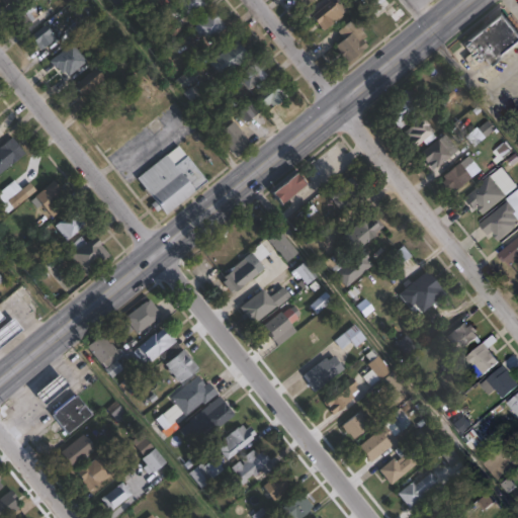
[(205,0),(208,3),(190,17),(185,11),(182,14),(174,4),(179,0),(205,0)]
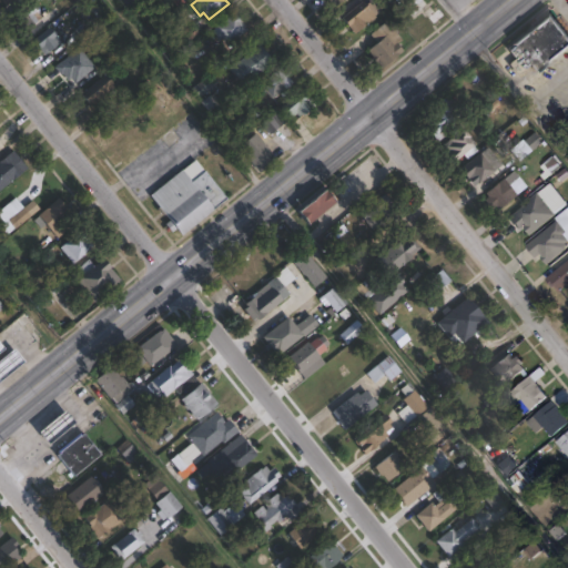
[(373,0),(383,12),(357,33),(344,17),(364,0),(373,0)]
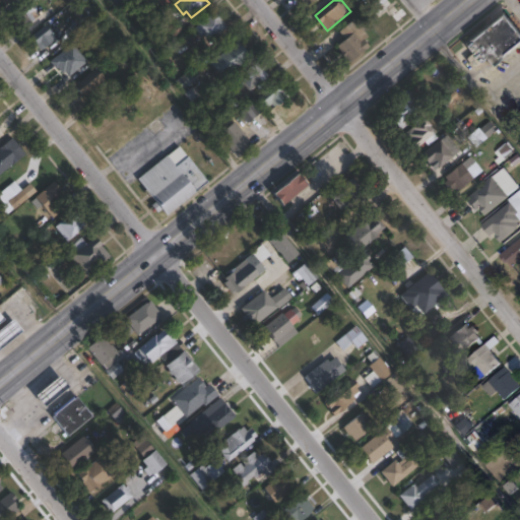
[(377,0),(391,0),(395,4),(400,0),(410,12),(399,22),(389,10),(380,18),(370,6),(377,0)]
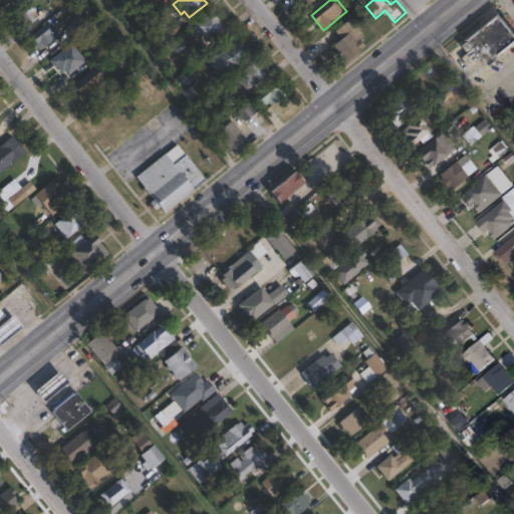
[(38,15),(27,25),(18,15),(29,5),(38,15)]
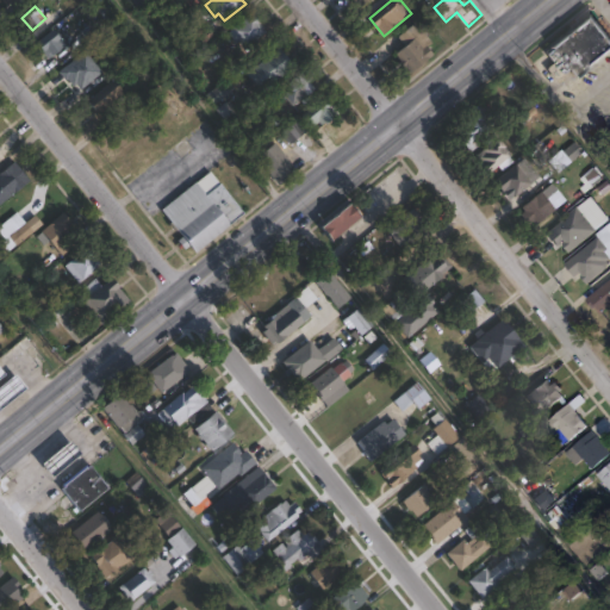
[(267,31),(242,51),(228,32),(253,13),(267,31)]
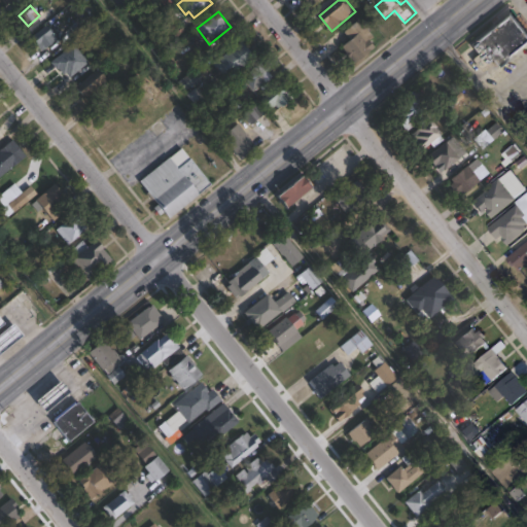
[(526,44),(523,47),(494,71),(486,61),(473,71),(465,62),(471,57),(465,49),(463,46),(469,42),(469,41),(506,11),(508,13),(523,32),(526,36),(526,44)]
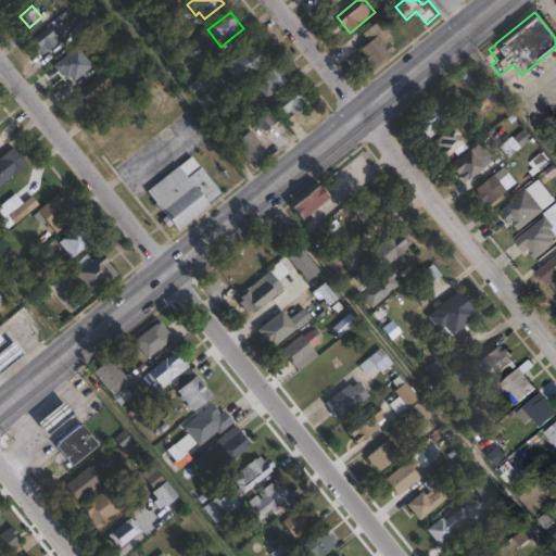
[(379,20),(394,38),(391,41),(396,49),(375,65),(361,48),(369,41),(361,30),(363,29),(365,32),(379,20)]
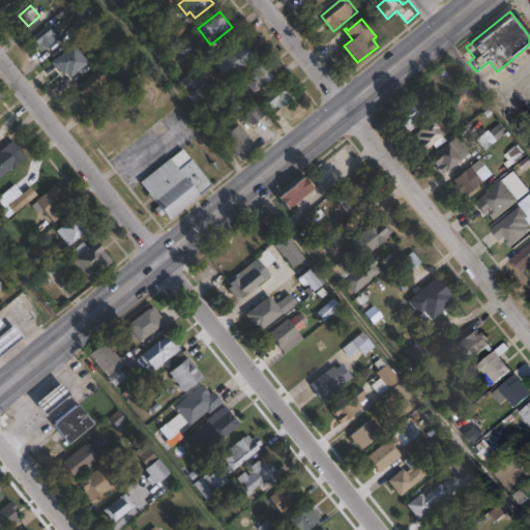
[(57,38),(42,50),(32,36),(48,24),(54,32),(53,33),(57,38)]
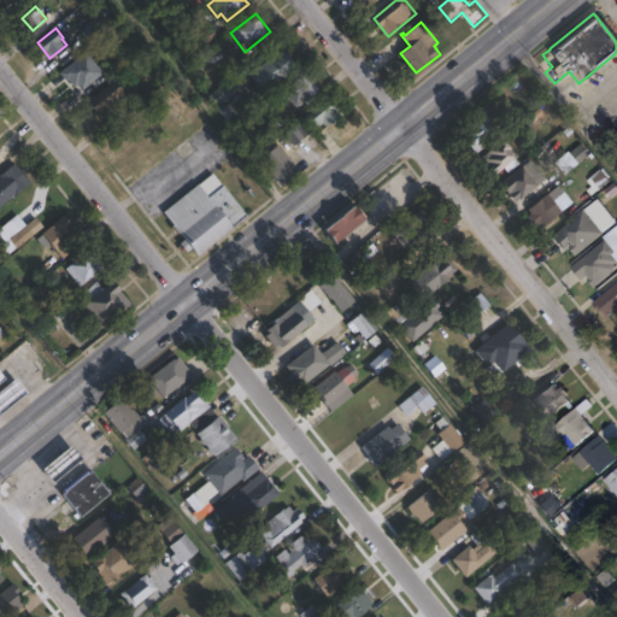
[(283,47),(292,59),(295,57),(301,64),(258,98),(246,83),(253,78),(250,74),(283,47)]
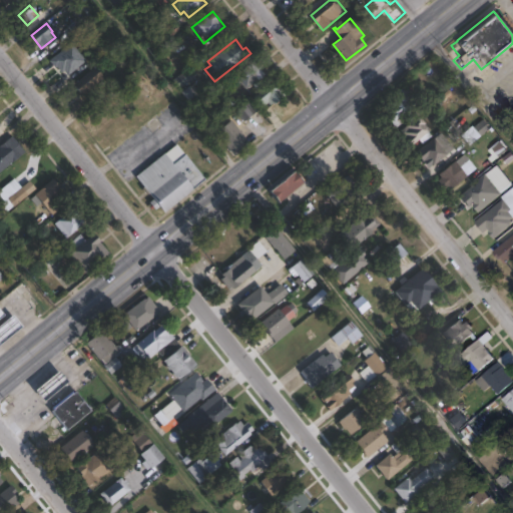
[(86,60),(68,75),(64,69),(60,72),(49,60),(71,42),(86,60)]
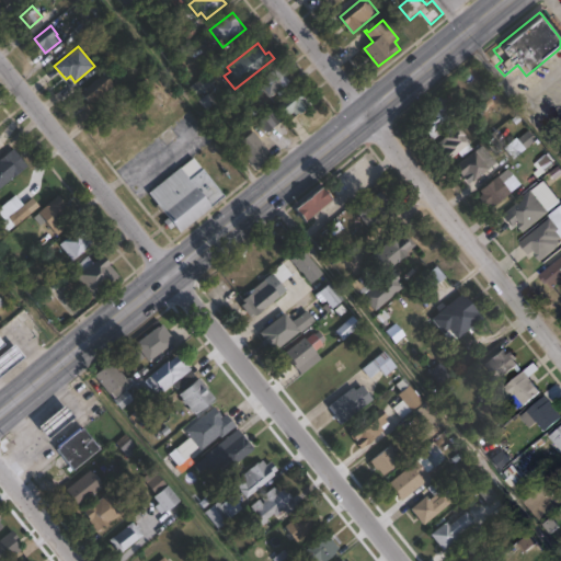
[(278,65),(282,70),(285,67),(289,72),(286,76),(290,81),(270,98),(258,82),(278,65)]
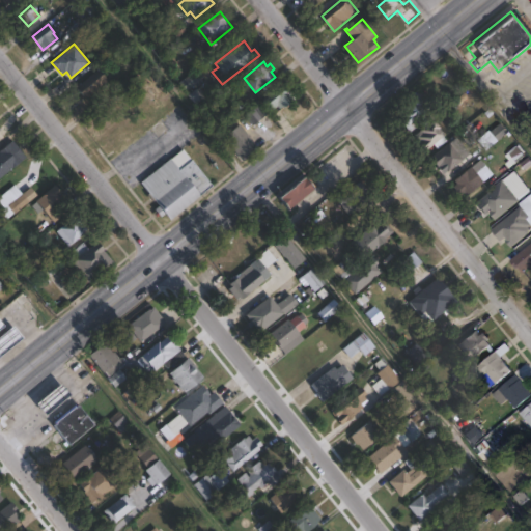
[(101,88),(104,92),(106,90),(111,98),(100,107),(94,101),(90,104),(77,87),(101,68),(108,78),(106,79),(108,82),(101,88)]
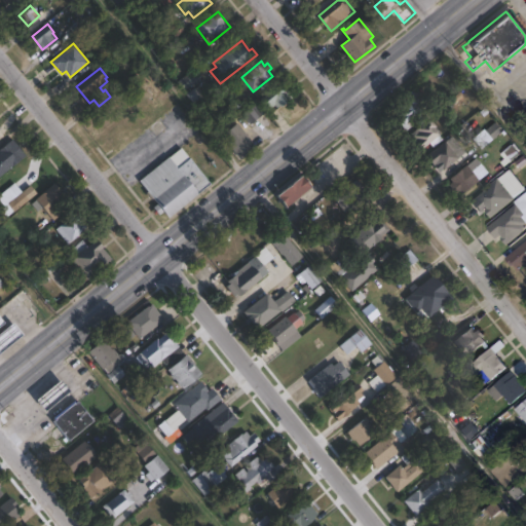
[(199,79),(184,90),(178,83),(193,71),(199,79)]
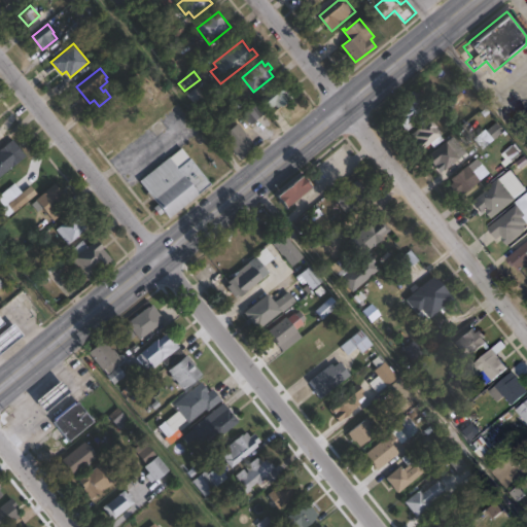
[(293,97),(283,106),(279,102),(271,109),(261,99),(281,81),(288,90),(287,91),(293,97)]
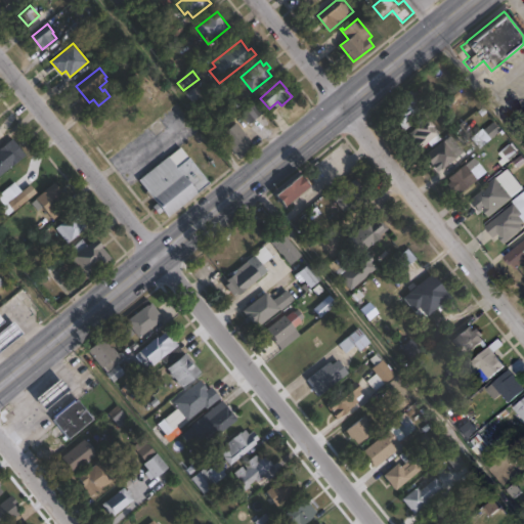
[(413,124),(404,131),(387,110),(412,88),(426,104),(420,110),(421,111),(410,119),(413,124)]
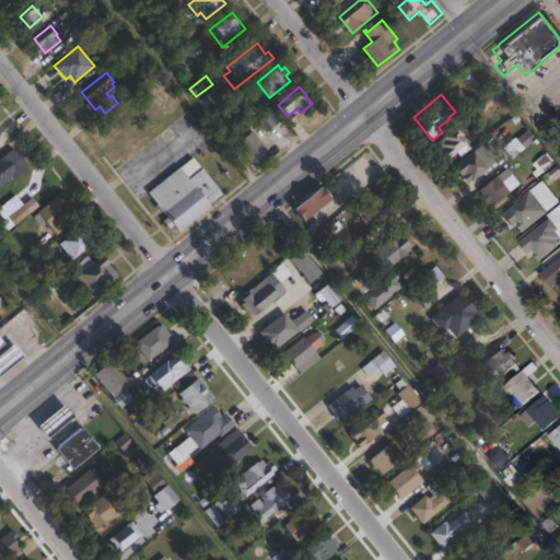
[(281,120),(268,131),(259,121),(272,111),(281,120)]
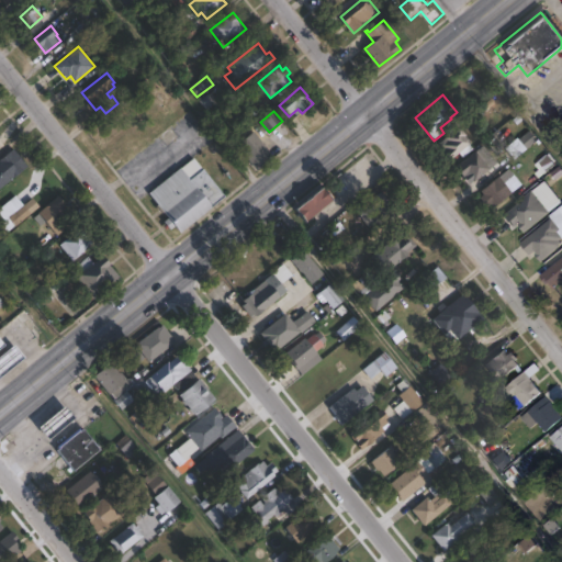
[(471,143),(451,159),(439,144),(460,126),(468,134),(465,135),(471,143)]
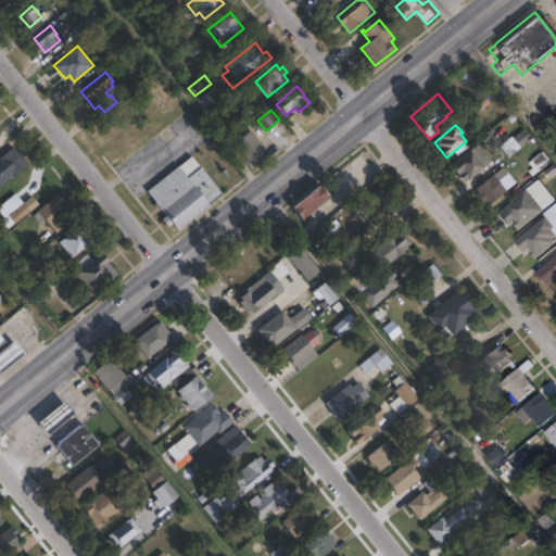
[(272,154),(253,168),(247,160),(248,160),(235,142),(252,129),(272,154)]
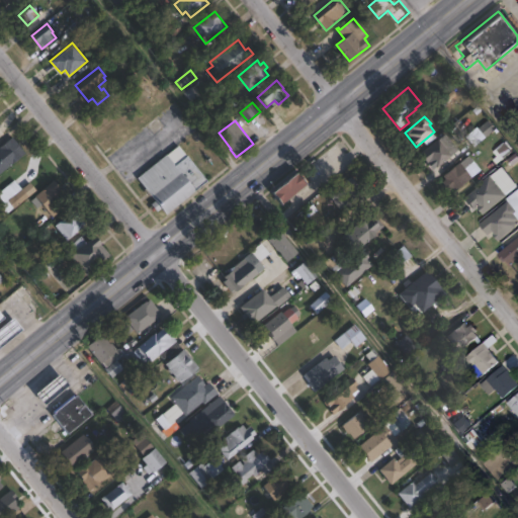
[(0,146),(12,137),(26,153),(0,175),(0,146)]
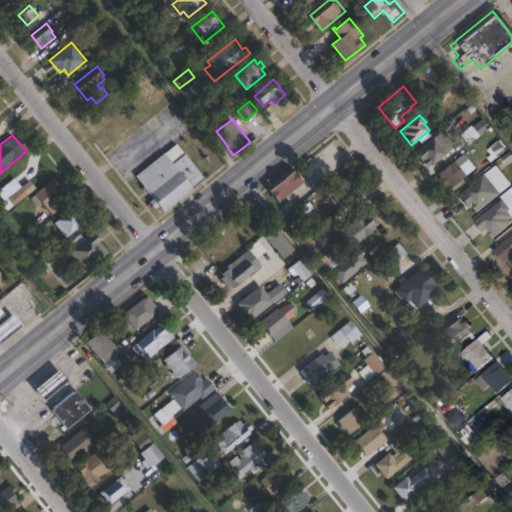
[(447,154),(429,167),(417,150),(435,138),(447,154)]
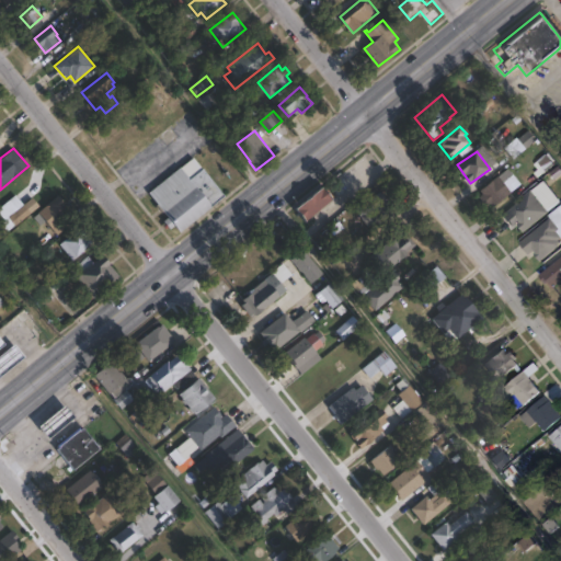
[(182,168),(191,179),(204,168),(226,196),(181,232),(175,226),(171,230),(163,220),(169,216),(150,193),(149,192),(181,167),(182,168)]
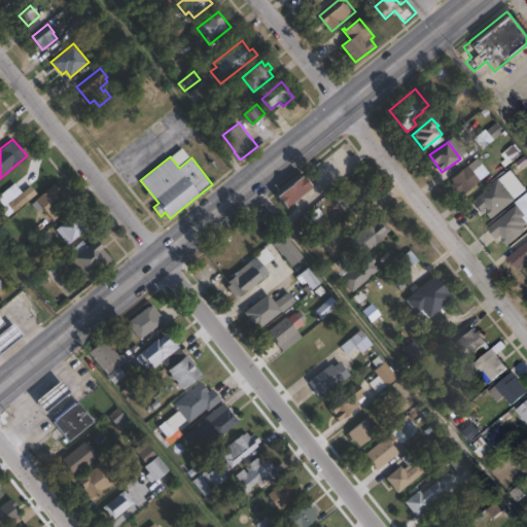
[(481,181),(464,194),(462,190),(457,195),(451,185),(454,182),(451,178),(468,165),(481,181)]
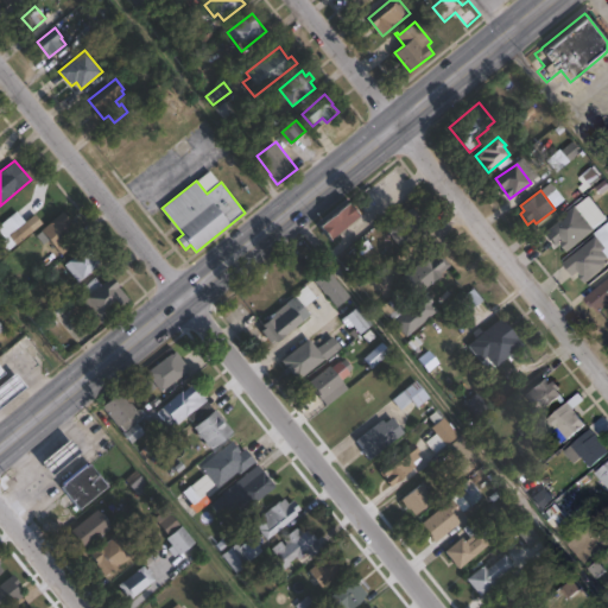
[(363,215),(334,240),(324,228),(322,226),(352,201),(354,204),(363,215)]
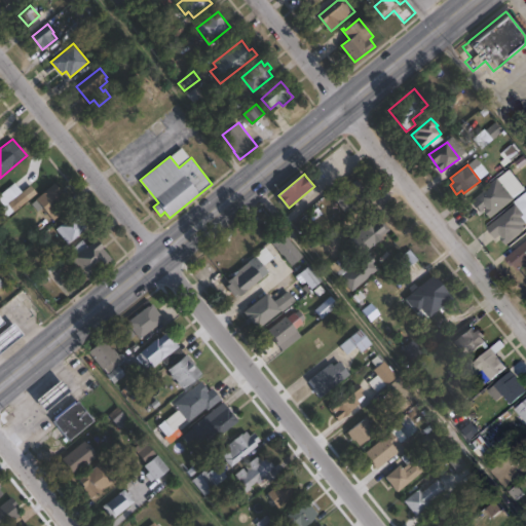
[(361,189),(367,196),(359,204),(351,196),(341,205),(334,197),(358,178),(365,186),(361,189)]
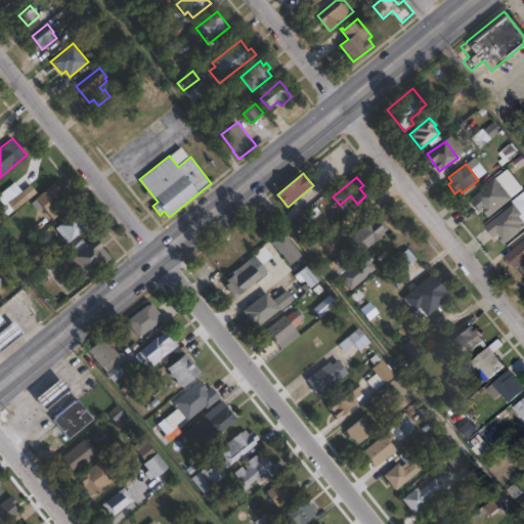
[(515,198),(492,217),(485,209),(488,206),(487,205),(479,211),(471,200),(498,177),(515,198)]
